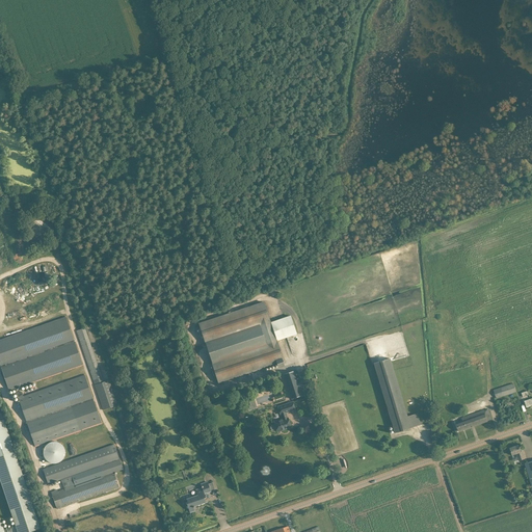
[(227,380),(248,373),(276,364),(278,368),(285,366),(283,362),(284,362),(276,341),(296,334),(290,316),(270,323),(264,302),(259,303),(198,324),(205,344),(211,364),(217,383),(219,382),(220,387),(228,384),(227,380)]
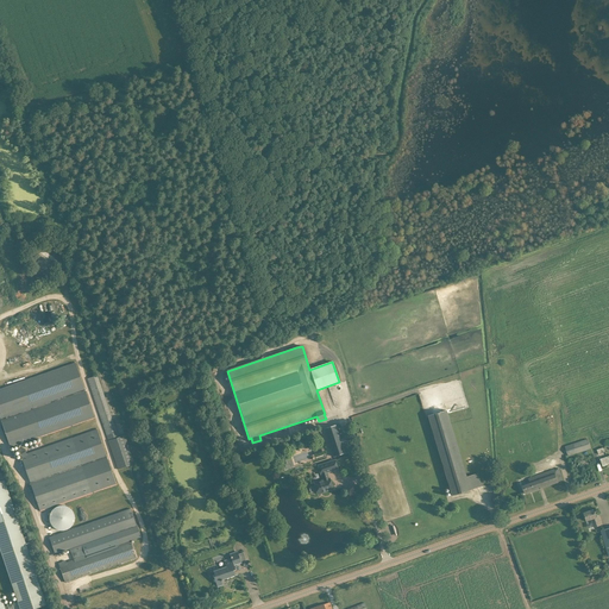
[(79,363),(0,387),(0,414),(10,446),(19,444),(19,443),(95,419),(79,363)]
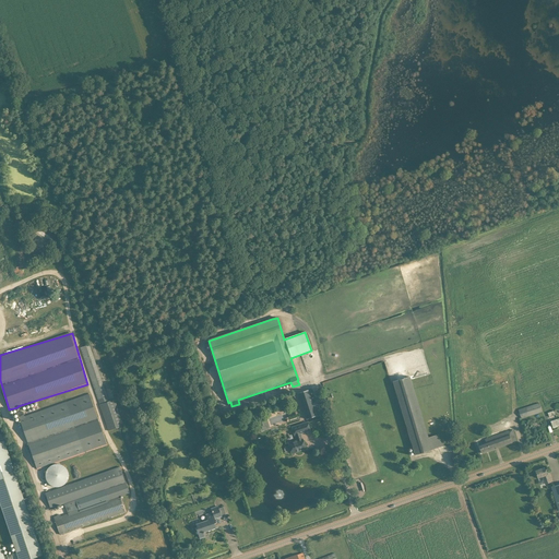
[(392,382),(393,384),(414,455),(431,450),(442,447),(439,435),(428,438),(409,377),(392,382)]
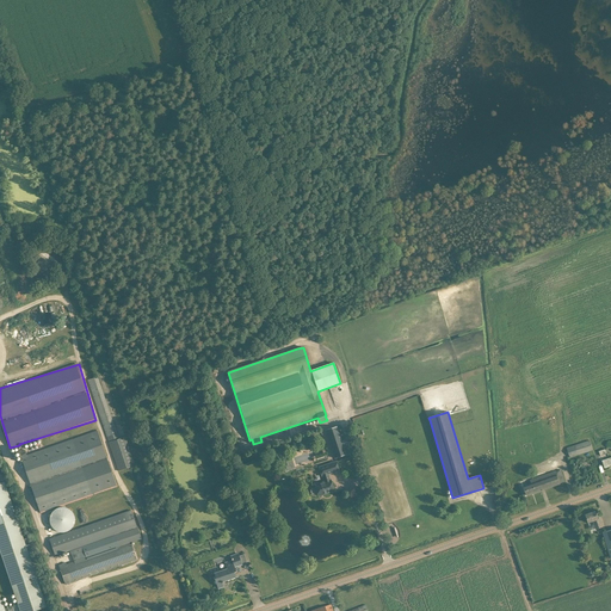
[(343,440),(338,426),(326,430),(334,458),(346,455),(344,445),(346,444),(344,439),(343,440)]
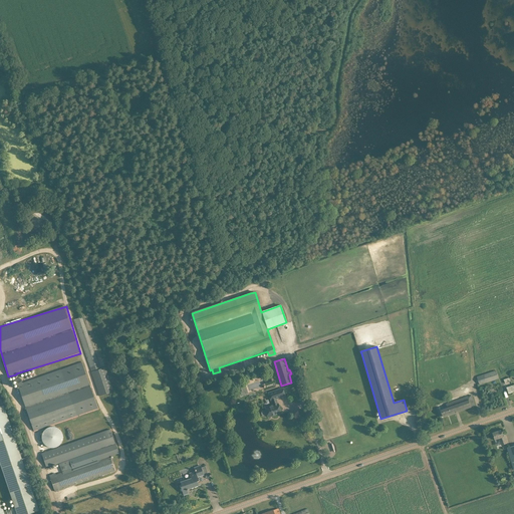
[(33,430),(98,411),(85,362),(22,380),(21,377),(18,378),(33,430)]
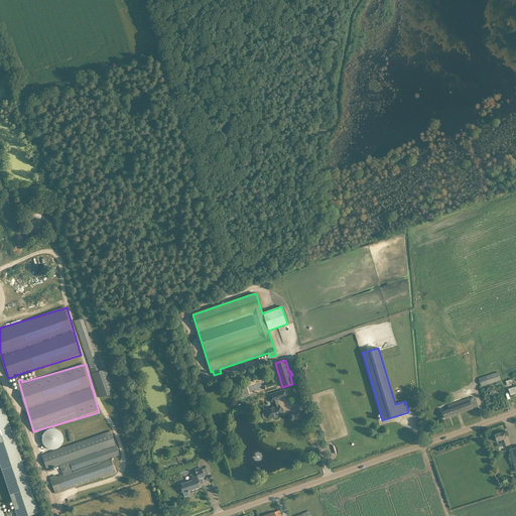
[(482,387),(501,380),(498,372),(479,378),(482,387)]
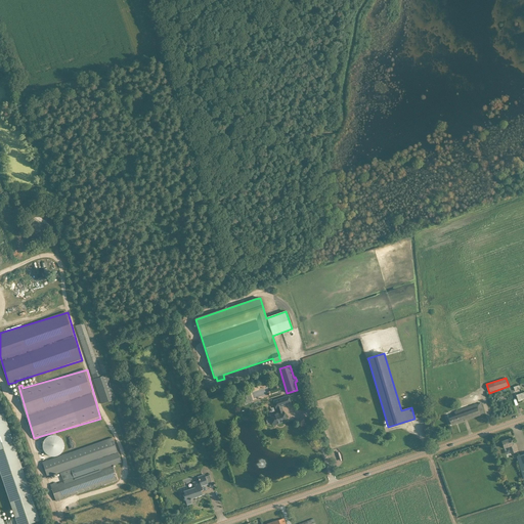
[(241,393),(243,401),(249,399),(246,391),(241,393)]
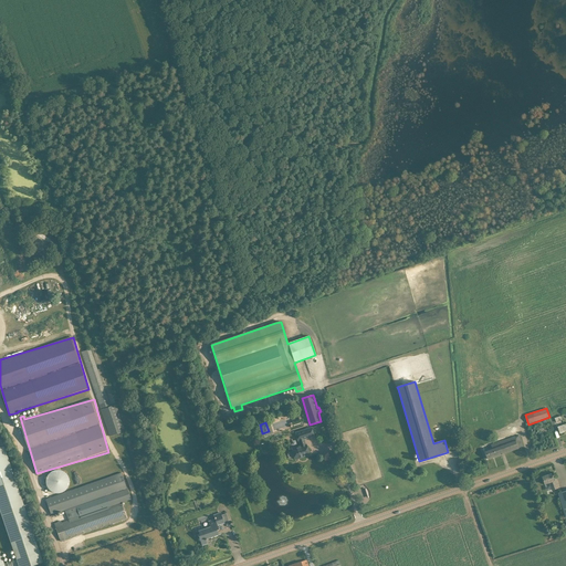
[(312,428),(306,429),(295,433),(299,441),(301,447),(292,449),(292,451),(291,451),(289,452),(287,454),(287,457),(289,458),(291,459),(293,459),(294,459),(295,460),(307,456),(306,453),(308,452),(306,444),(305,444),(304,439),(314,436),(312,428)]
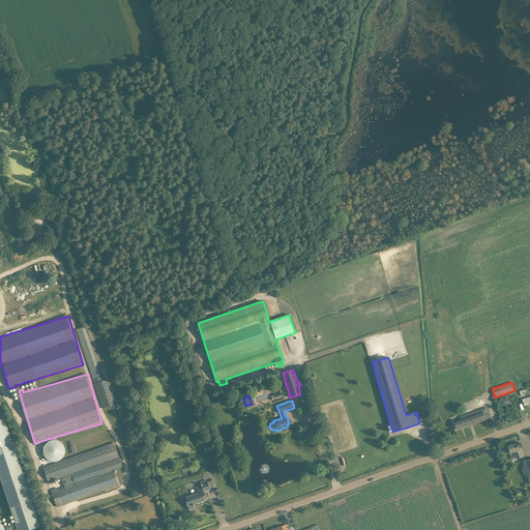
[(458,430),(490,418),(487,407),(460,416),(461,419),(454,421),(458,430)]
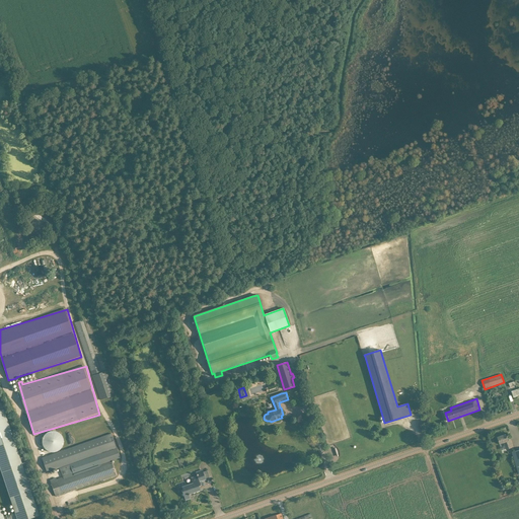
[(42,444),(58,453),(67,437),(50,428),(42,444)]
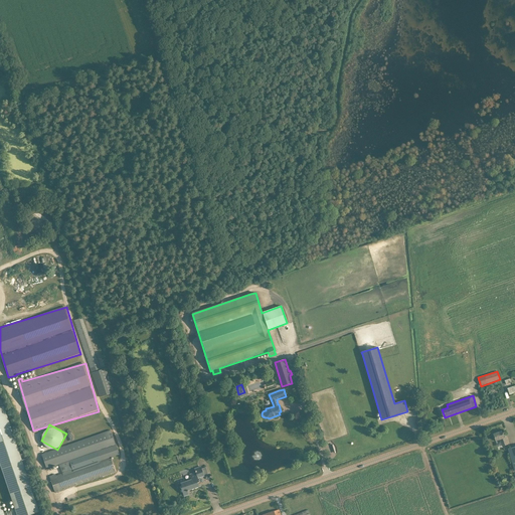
[(113,432),(42,452),(46,468),(59,464),(62,473),(55,475),(55,474),(50,476),(54,491),(116,473),(112,457),(120,455),(113,432)]
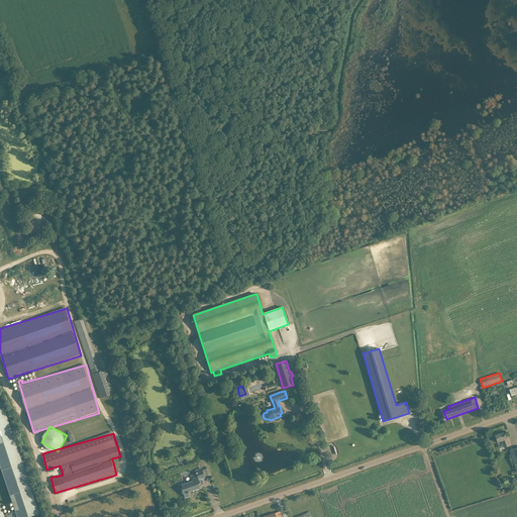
[(504,433),(496,436),(498,442),(502,441),(505,447),(510,445),(507,438),(506,439),(504,433)]
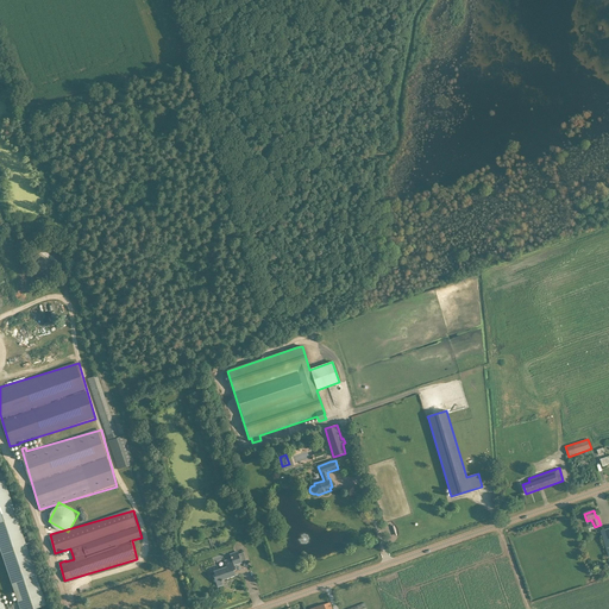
[(234,565),(242,563),(238,552),(230,554),(231,559),(224,562),(226,567),(213,572),(209,573),(212,579),(214,578),(215,581),(218,586),(224,585),(221,581),(223,581),(223,579),(236,575),(233,570),(236,570),(234,565)]
